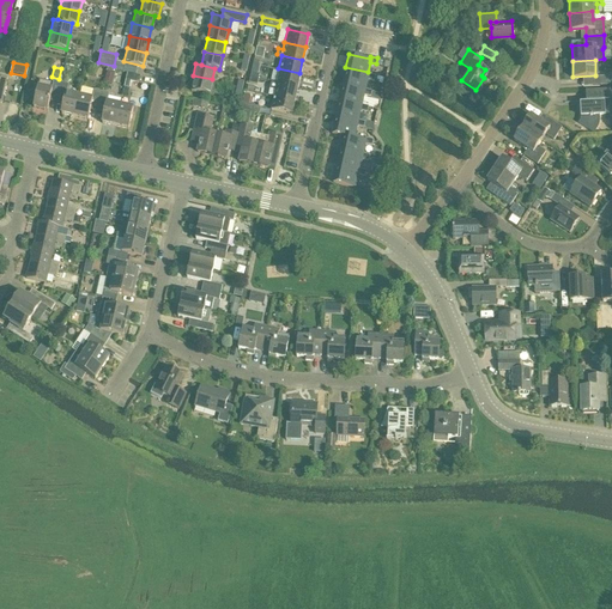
[(345,67),(341,83),(364,87),(367,78),(373,79),(375,73),(368,72),(345,67)]
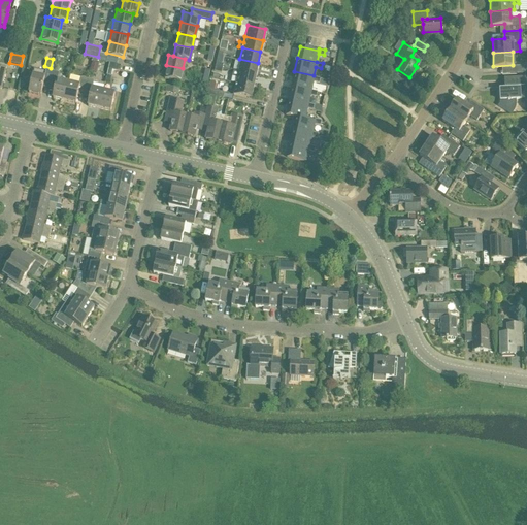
[(258,63),(239,59),(237,70),(255,74),(258,63)]
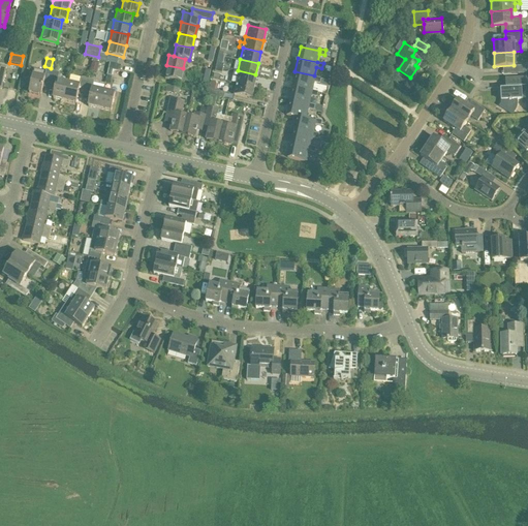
[(109,61),(107,66),(112,67),(119,69),(120,63),(109,60),(109,61)]
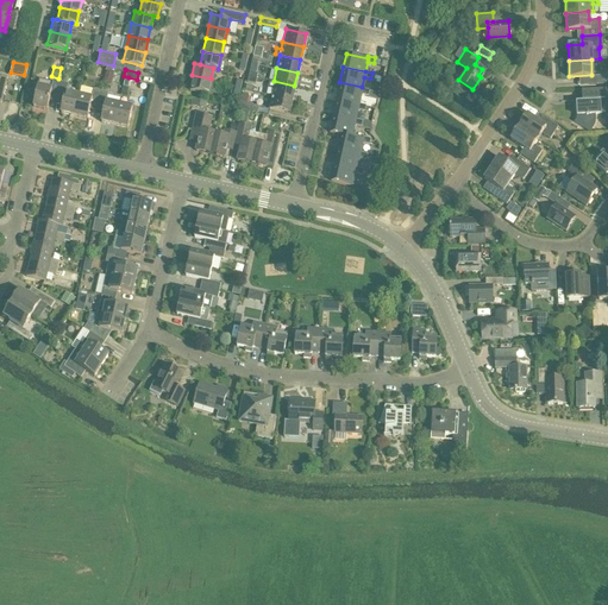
[(211,79),(192,75),(188,88),(208,93),(211,79)]
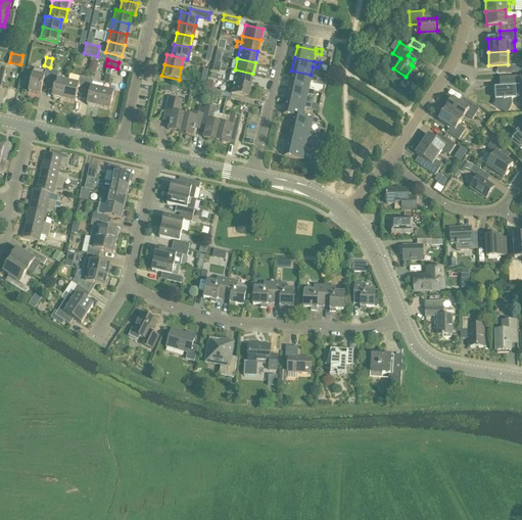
[(48,82),(51,68),(44,66),(44,68),(33,65),(28,90),(39,92),(42,80),(48,82)]
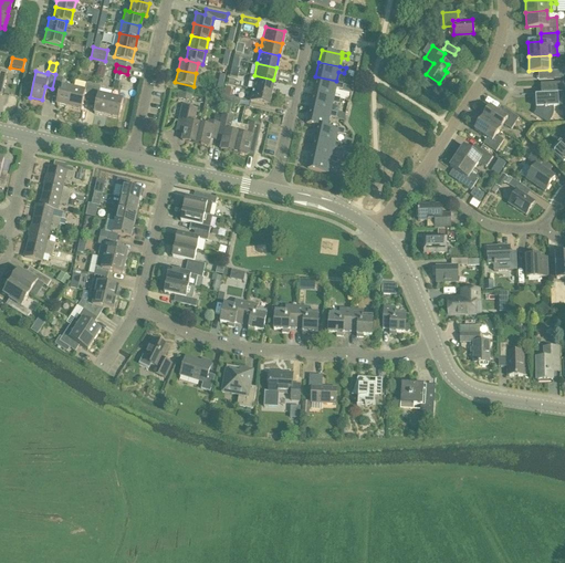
[(55,74),(52,89),(58,90),(55,103),(67,106),(72,86),(60,83),(62,75),(55,74)]
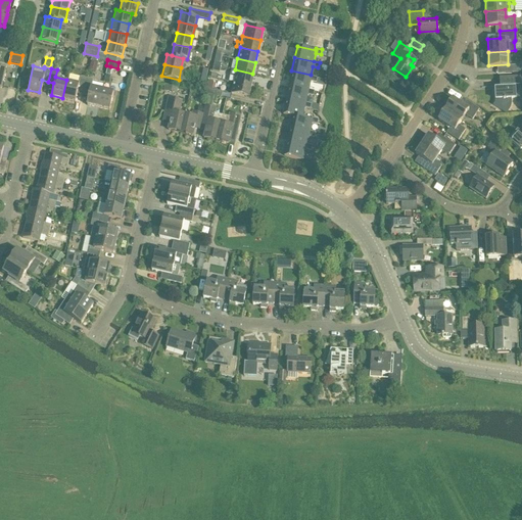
[(234,75),(233,81),(250,84),(252,74),(235,69),(230,68),(229,74),(234,75)]
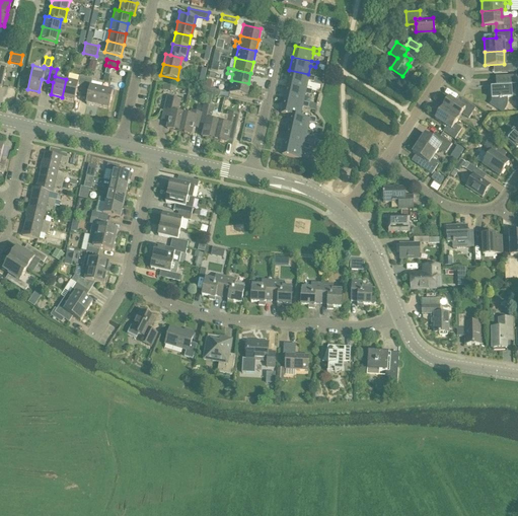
[(287,83),(305,87),(307,79),(312,80),(314,75),(308,74),(289,70),(287,83)]
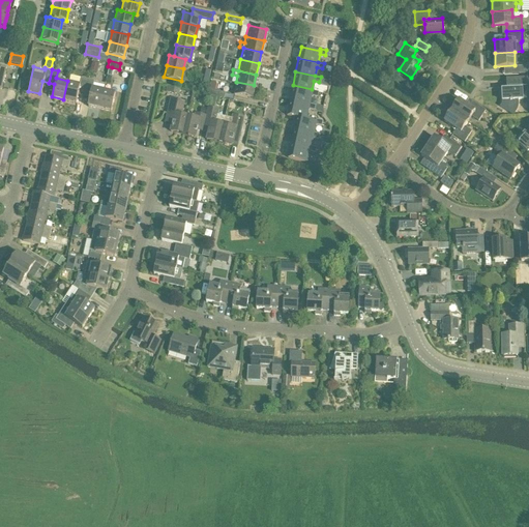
[(79,83),(67,81),(63,99),(75,101),(78,89),(84,91),(87,78),(81,76),(79,83)]
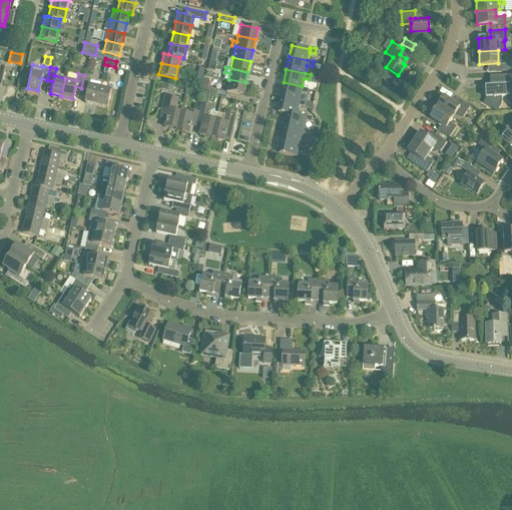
[(496,106),(498,104),(499,101),(499,99),(499,97),(499,94),(505,94),(505,82),(509,81),(508,73),(489,74),(489,85),(484,85),(485,98),(483,101),(495,109),(496,107),(496,106)]
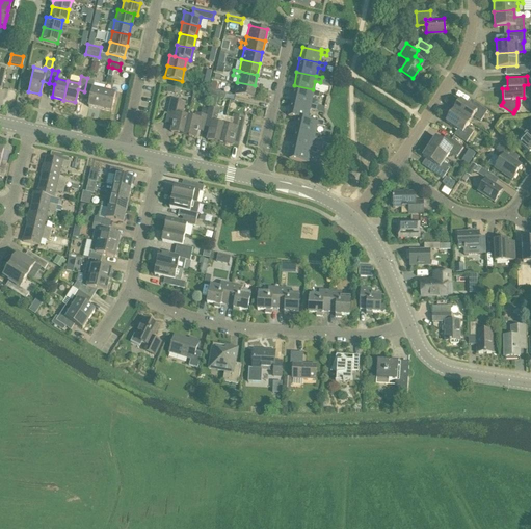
[(87,105),(99,108),(103,88),(105,82),(87,78),(84,91),(90,93),(87,105)]
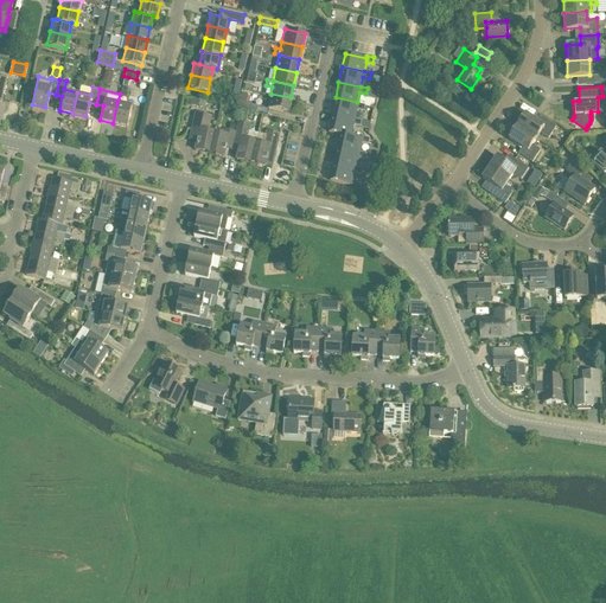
[(291,97),(270,94),(267,107),(287,111),(291,97)]
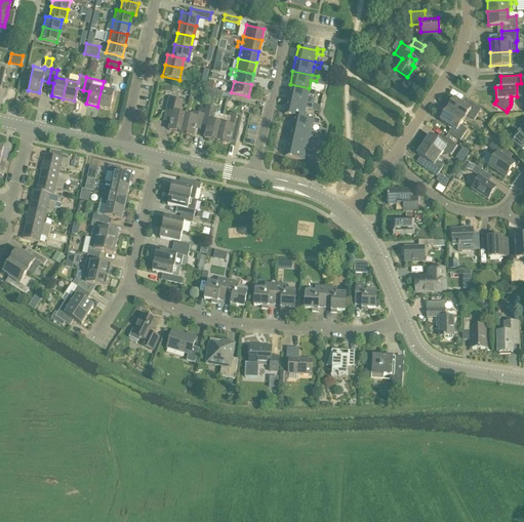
[(287,97),(306,102),(308,93),(314,94),(315,89),(309,88),(290,84),(287,97)]
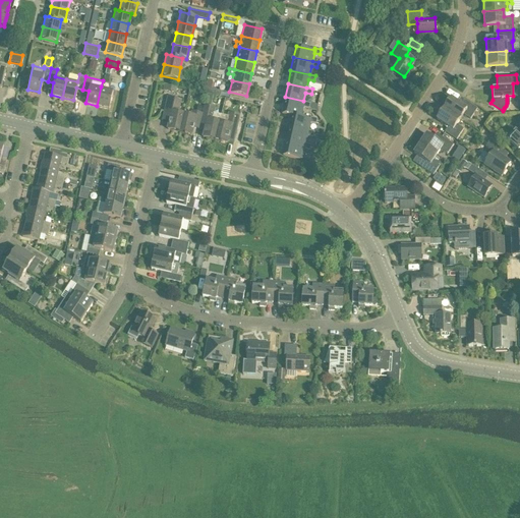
[(204,92),(218,95),(220,89),(205,85),(204,92)]
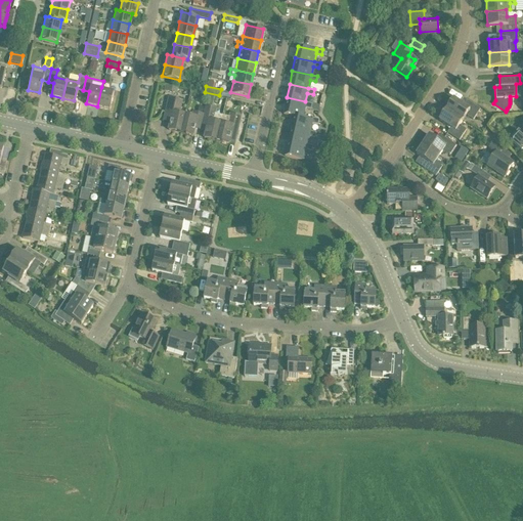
[(101,87),(97,106),(109,109),(114,90),(101,87)]
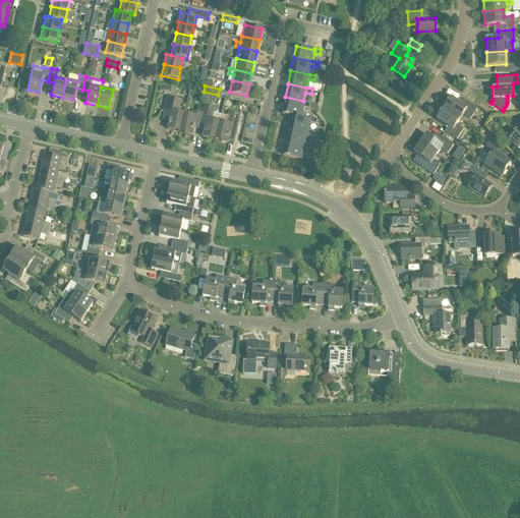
[(207,93),(204,106),(201,113),(200,117),(200,120),(206,121),(203,135),(215,138),(220,113),(213,112),(214,106),(210,105),(213,94),(207,93)]
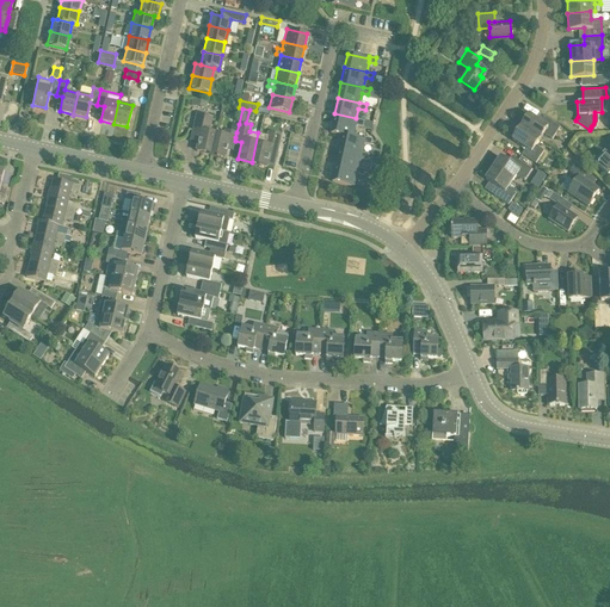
[(196,149),(210,153),(215,132),(207,130),(210,115),(196,111),(192,128),(201,129),(196,149)]
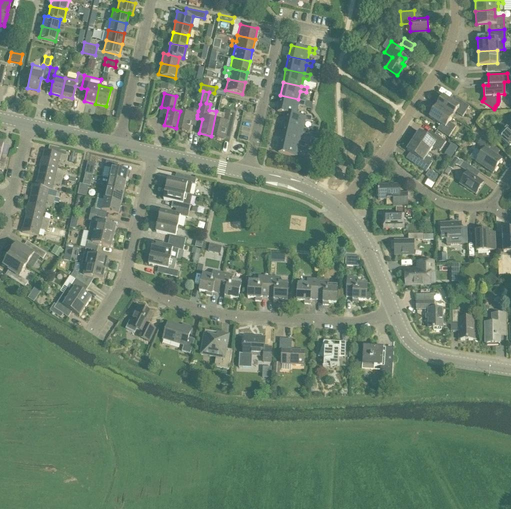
[(435,104),(451,115),(454,110),(461,114),(468,104),(456,96),(453,101),(442,93),(435,104)]
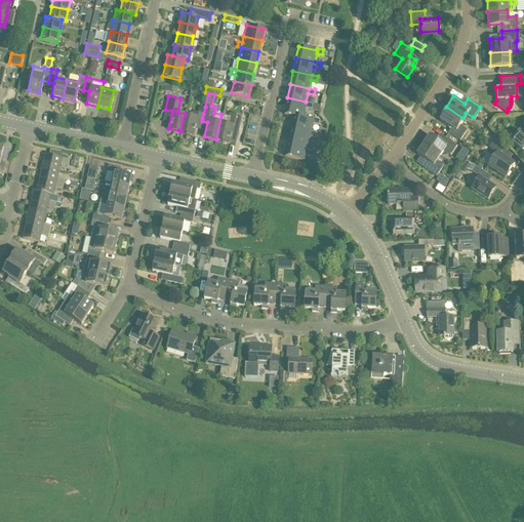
[(283,113),(293,115),(303,116),(305,107),(311,108),(312,103),(306,102),(287,97),(283,113)]
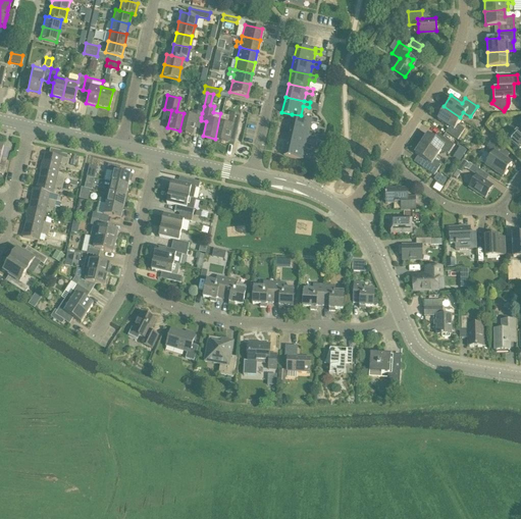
[(460,117),(444,106),(436,117),(448,124),(445,130),(457,137),(463,126),(457,122),(460,117)]
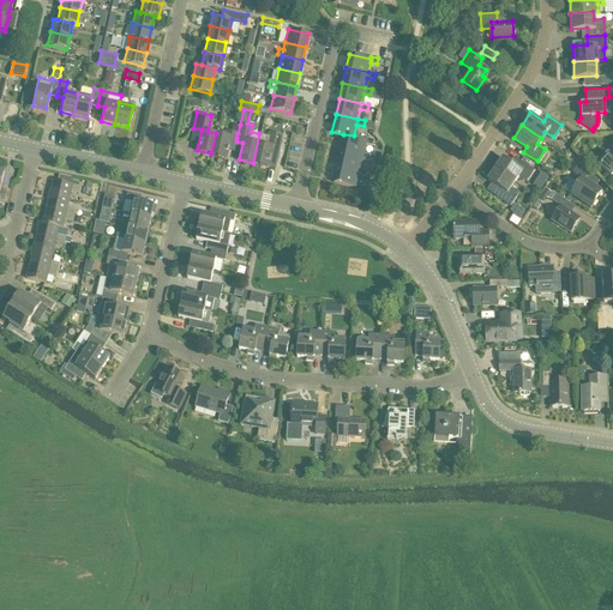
[(224,134),(216,133),(211,153),(226,157),(230,137),(236,138),(238,133),(230,131),(226,130),(224,134)]
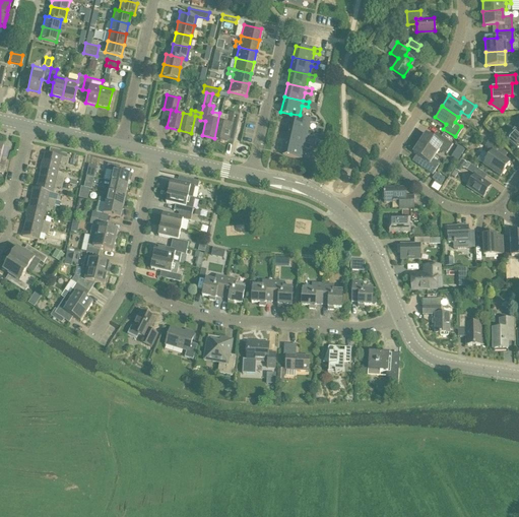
[(226,115),(219,113),(214,138),(226,141),(226,139),(232,141),(239,113),(229,111),(226,115)]
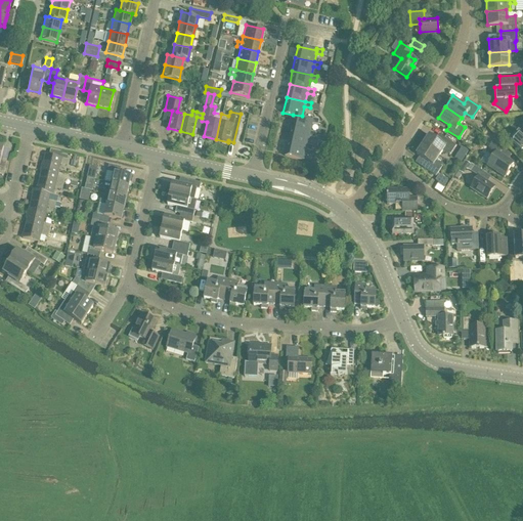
[(290,125),(309,129),(311,122),(316,123),(317,118),(311,116),(311,118),(302,116),(293,115),(290,125)]
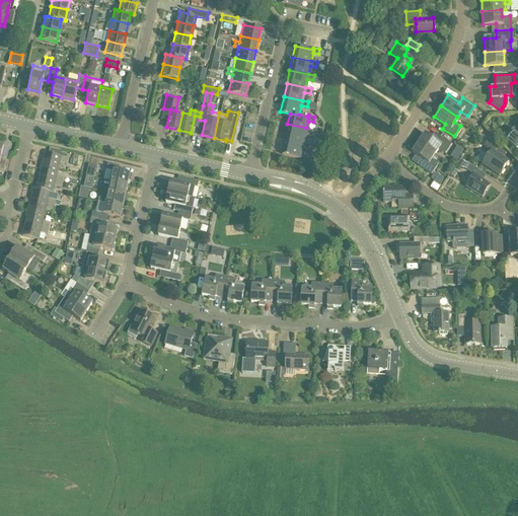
[(152,123),(159,132),(163,129),(156,120),(152,123)]
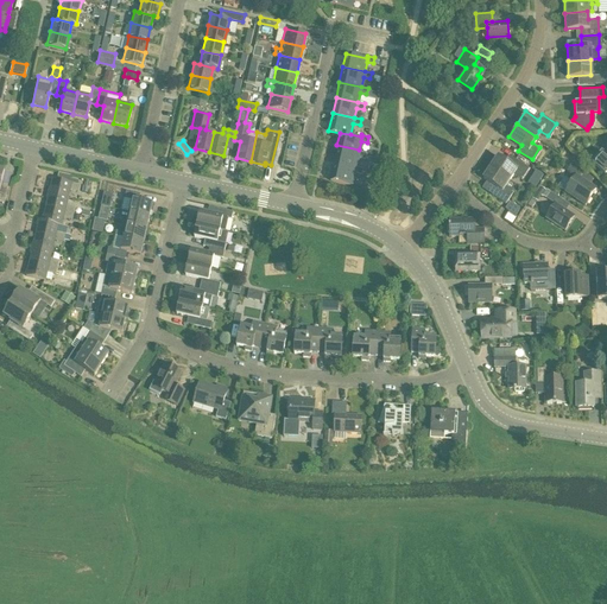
[(606,140),(606,145),(602,150),(601,148),(590,160),(605,173),(606,171),(606,140)]
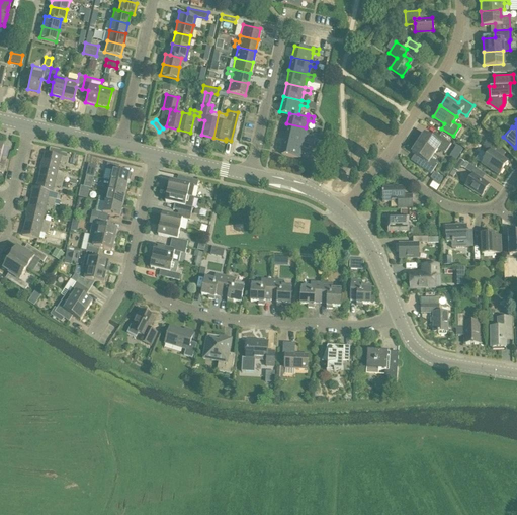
[(286,123),(284,137),(303,142),(305,134),(310,135),(312,130),(306,127),(286,123)]
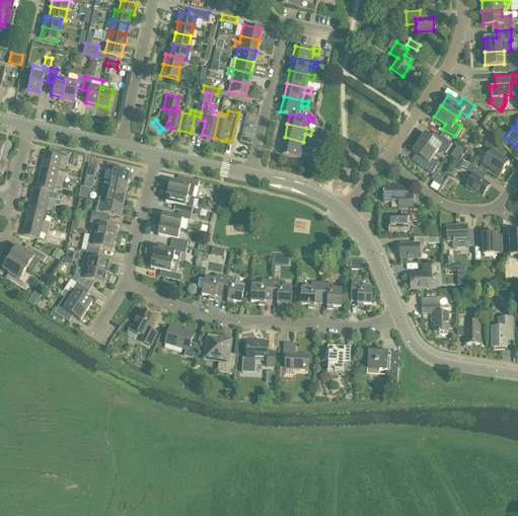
[(418,141),(434,152),(437,147),(444,151),(450,142),(439,134),(435,139),(424,132),(418,141)]
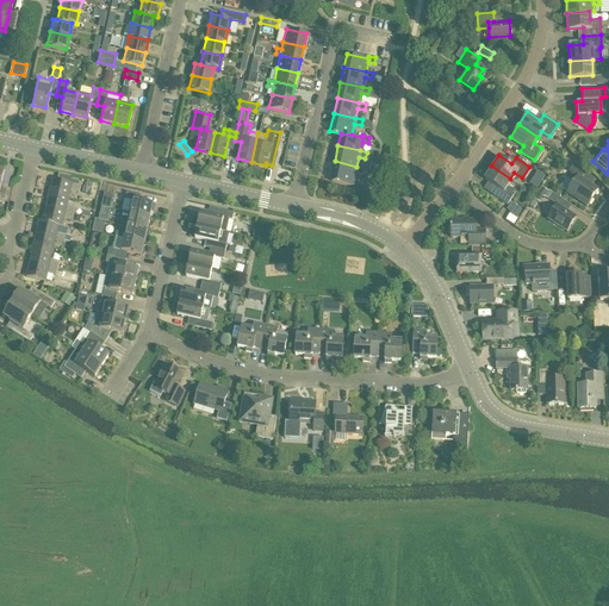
[(335,161),(330,179),(353,183),(355,173),(362,174),(364,168),(356,167),(335,161)]
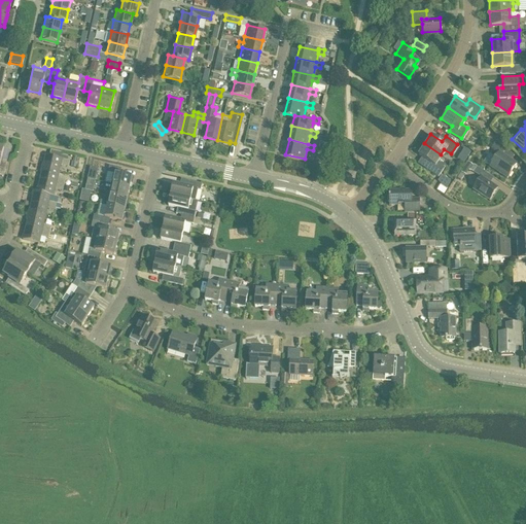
[(490,164),(489,165),(506,176),(516,162),(504,154),(507,149),(494,140),(490,146),(493,148),(491,152),(495,155),(490,164)]
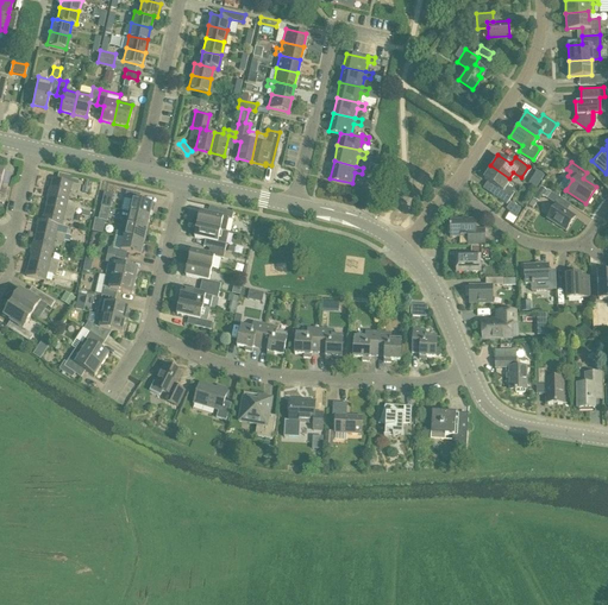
[(509,178),(490,165),(483,176),(496,186),(491,191),(506,201),(514,189),(506,184),(509,178)]
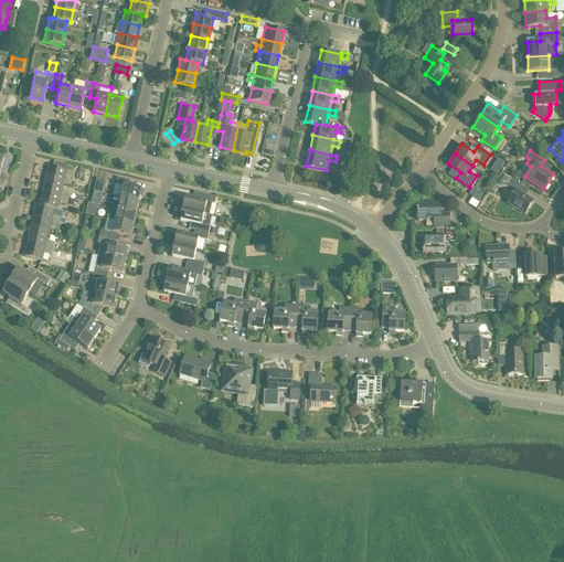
[(495,161),(501,167),(506,160),(498,156),(495,161)]
